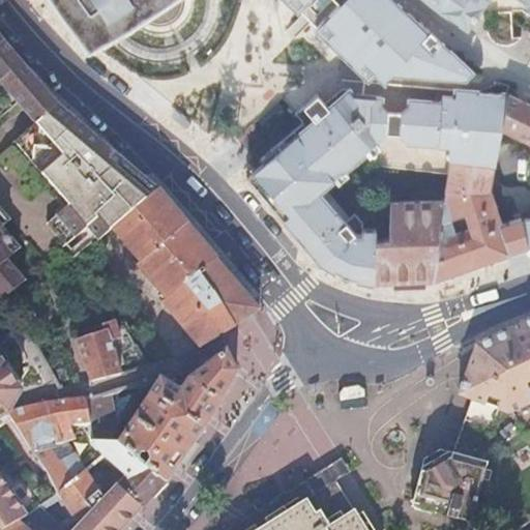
[(54,0),(91,45),(145,0),(54,0)]
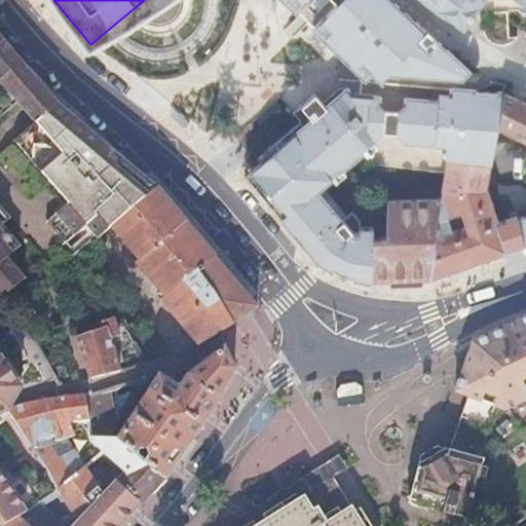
[(283,0),(293,10),(296,7),(288,0),(283,0)]
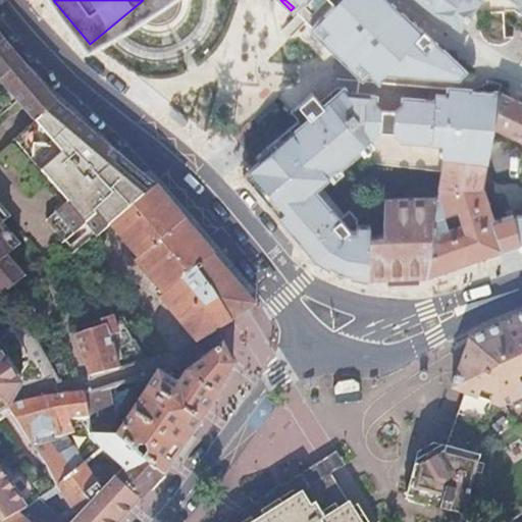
[(335,0),(300,0),(294,7),(312,25),(335,0)]
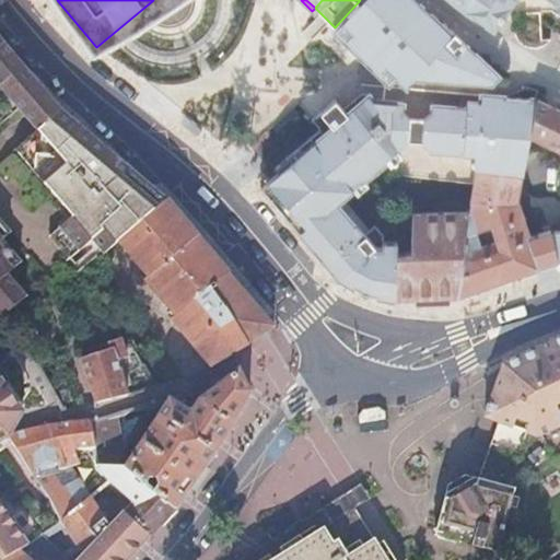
[(416,0),(360,0),(335,27),(382,72),(383,73),(491,80),(498,73),(442,21),(440,23),(416,0)]
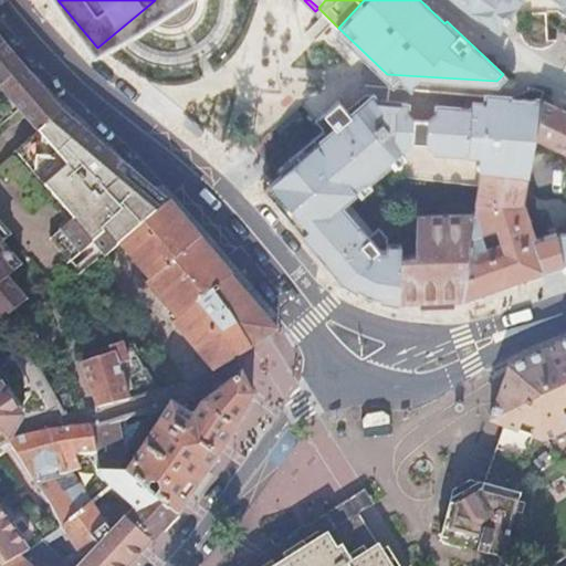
[(517,0),(451,0),(471,16),(498,33),(516,3),(517,0)]
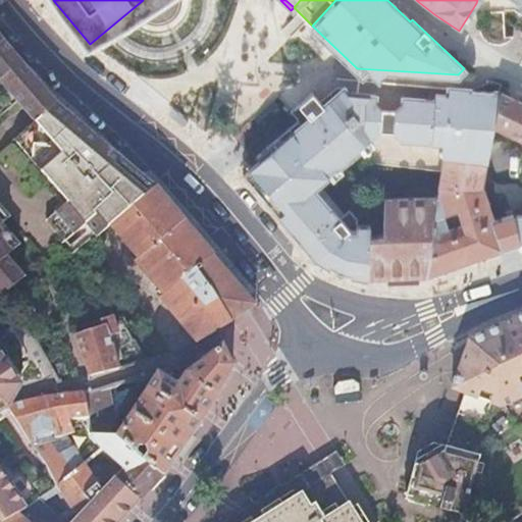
[(521,0),(477,0),(476,3),(485,8),(487,9),(494,9),(500,0),(521,12),(521,0)]
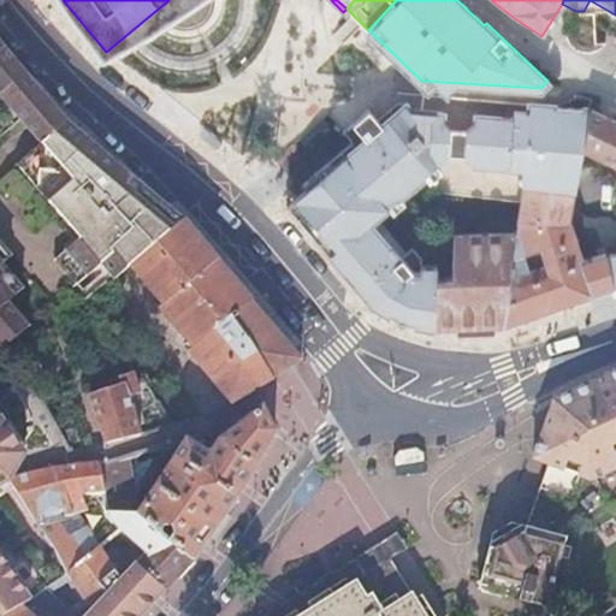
[(602,10),(615,17),(615,15),(590,0),(584,11),(593,10),(602,10)]
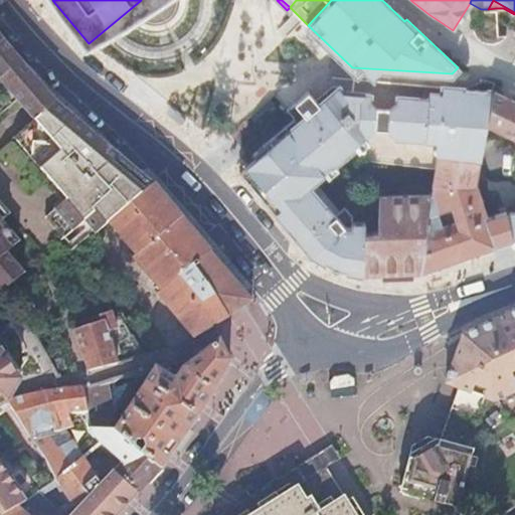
[(496,8),(488,9),(481,9),(479,8),(478,9),(476,11),(474,13),(472,16),(471,19),(471,22),(471,25),(471,28),(472,31),(474,34),(476,36),(479,38),(481,39),(484,40),(487,41),(490,41),(493,40),(496,39),(499,37),(501,35),(503,33),(498,33),(496,8)]
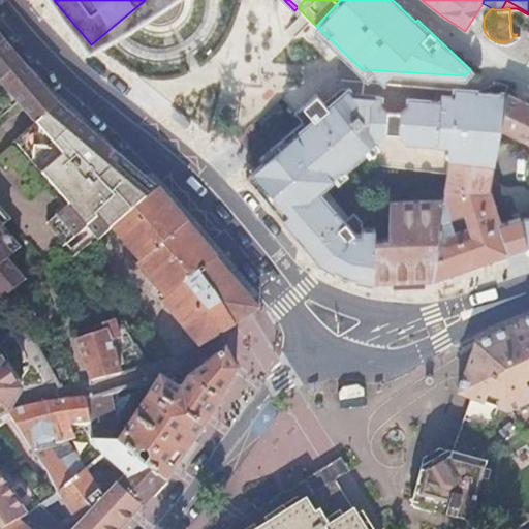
[(361,68),(316,26),(314,28),(358,70),(361,68)]
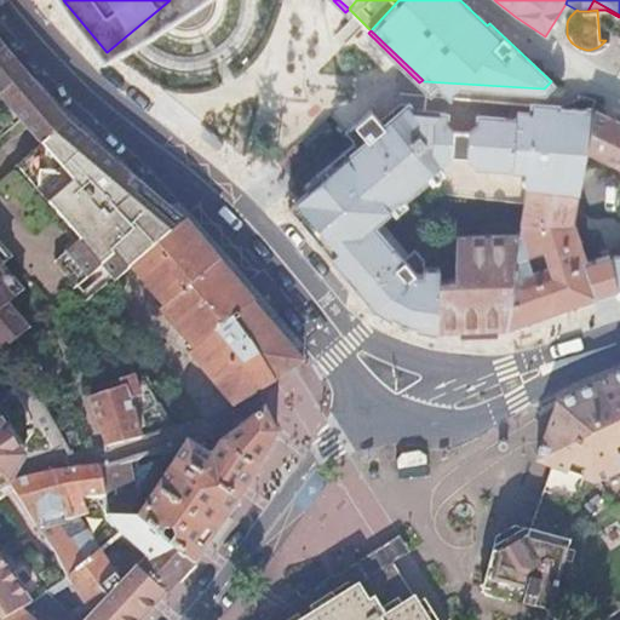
[(0,351),(1,354),(64,293),(72,293),(81,305),(105,283),(110,288),(118,282),(114,279),(124,270),(127,274),(159,245),(183,222),(176,219),(114,165),(64,121),(0,45),(0,351)]
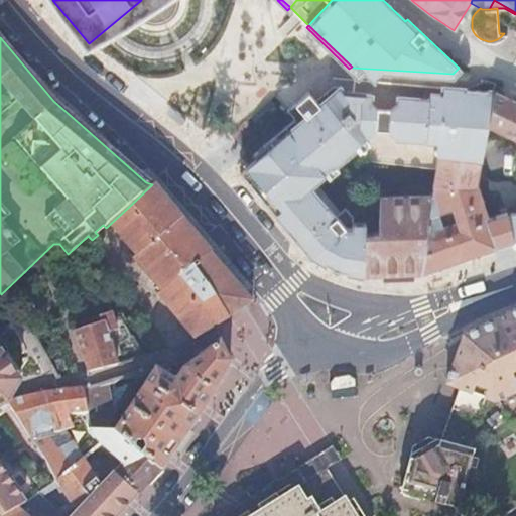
[(374,159),(391,92),(347,89),(342,84),(335,84),(316,97),(309,89),(286,107),(293,116),(297,120),(254,155),(245,162),(316,253),(342,264),(371,263),(372,227),(372,221),(358,220),(356,212),(348,203),(342,208),(316,177),(359,144),(372,158),(374,159)]
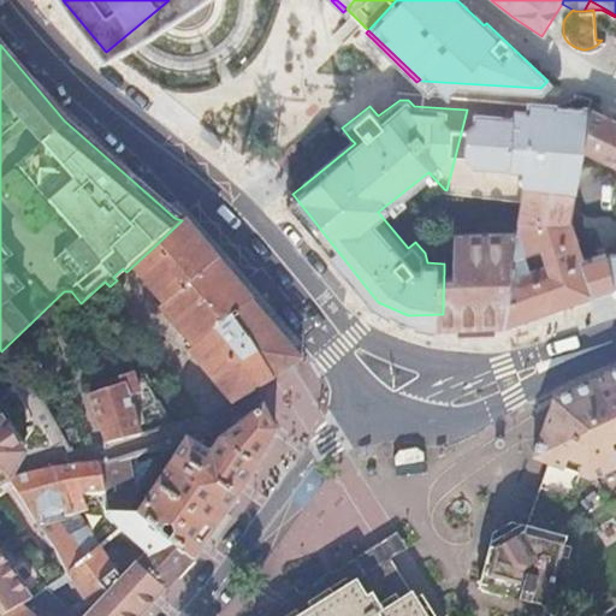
[(531,114),(467,110),(446,190),(526,195),(528,182),(581,188),(584,164),(592,107),(532,104),(531,114)]
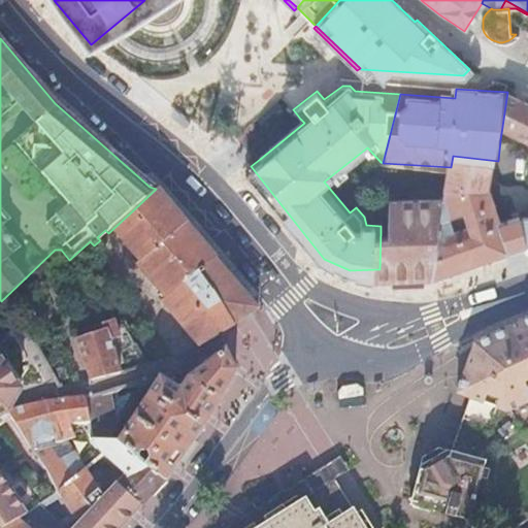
[(527,101),(507,92),(500,140),(527,141),(527,212),(525,212),(507,219),(495,180),(498,161),(453,156),(451,167),(450,170),(446,195),(432,277),(439,277),(527,246),(527,101)]
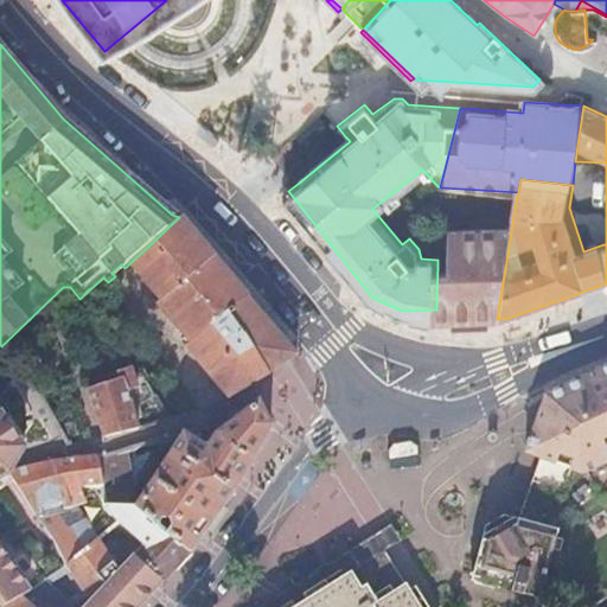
[(350,141),(345,136),(295,178),(299,183),(350,141)]
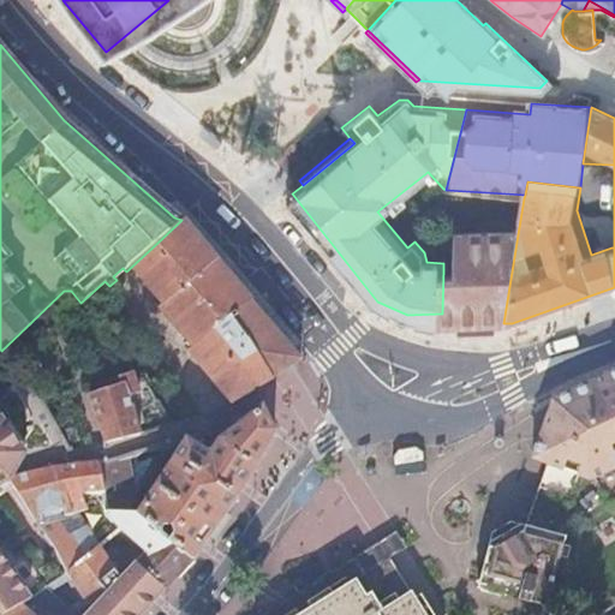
[(372,308),(412,326),(442,324),(442,314),(407,315),(377,302),(292,193),(284,201),(326,255),(329,252),(372,308)]
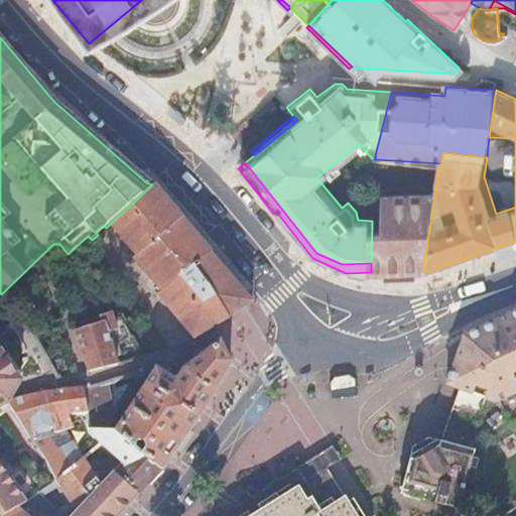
[(170,209),(152,184),(132,204),(106,228),(114,237),(119,233),(137,253),(134,256),(161,288),(157,292),(189,330),(194,335),(211,325),(231,313),(190,265),(201,259),(211,253),(170,209)]
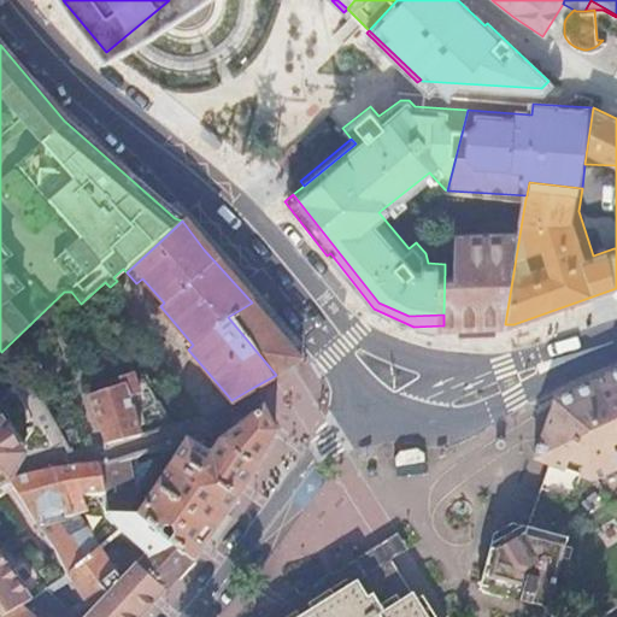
[(457,271),(445,271),(444,315),(444,325),(505,324),(521,228),(460,230),(458,265),(457,271)]
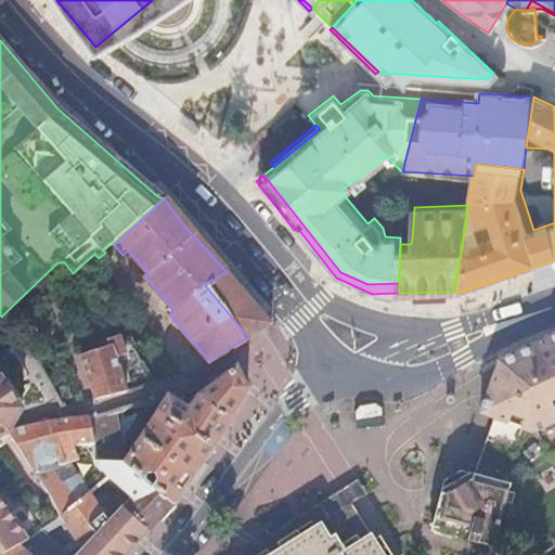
[(118,269),(105,253),(99,258),(94,254),(73,273),(89,293),(118,269)]
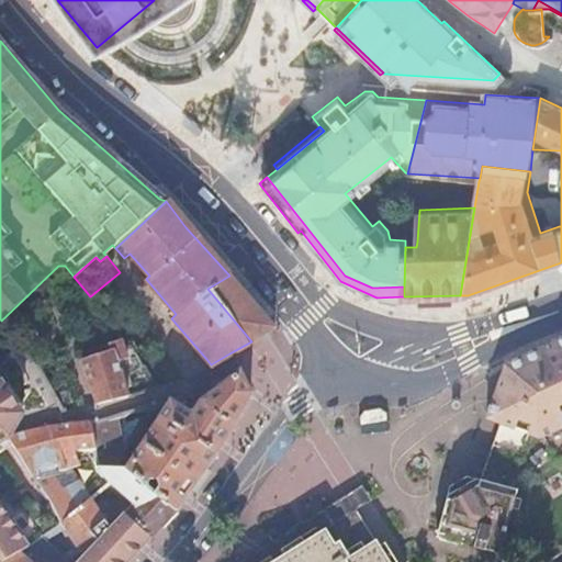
[(274,328),(229,276),(218,282),(208,289),(251,341),(272,330),(274,328)]
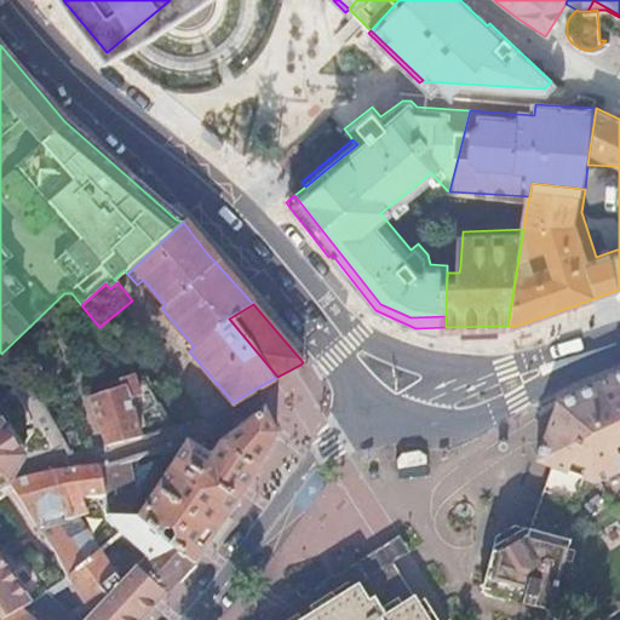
[(104,394),(142,382),(137,375),(102,385),(104,394)]
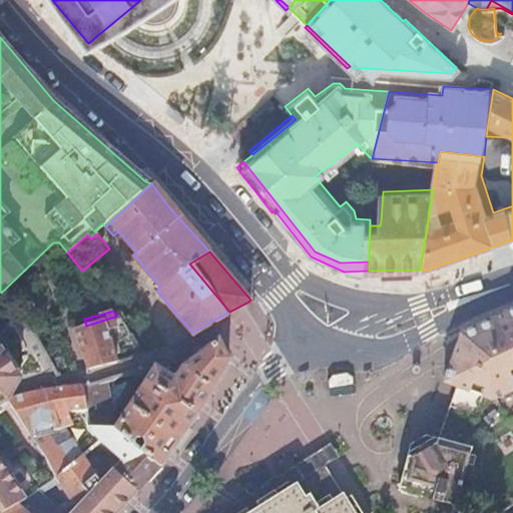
[(512,312),(499,318),(483,327),(466,336),(451,389),(460,393),(443,449),(414,465),(404,498),(455,512),(509,512),(512,511),(512,312)]
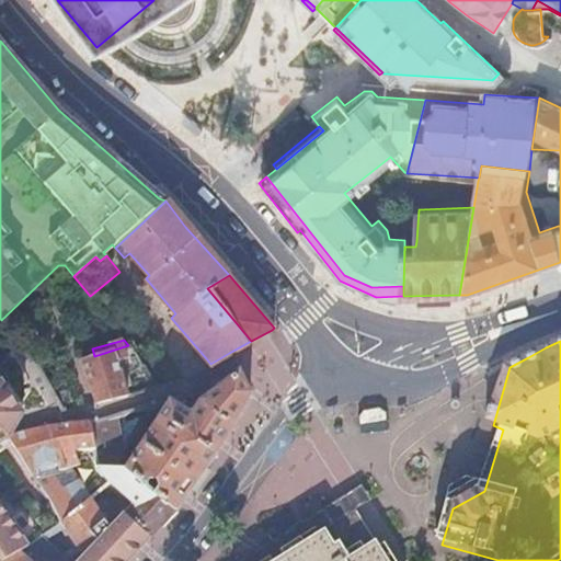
[(83,361),(96,404),(127,396),(117,363),(136,356),(128,345),(94,356),(83,361)]
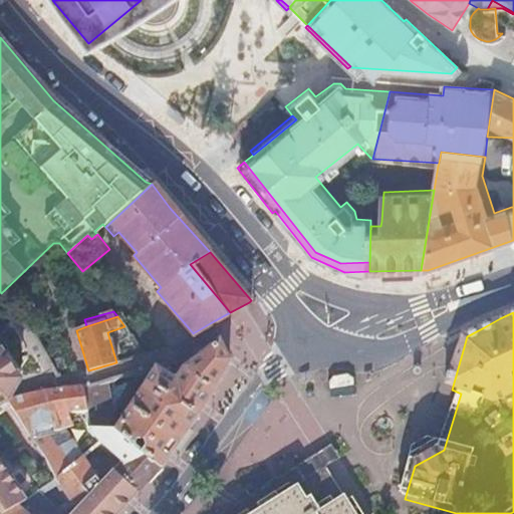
[(202,408),(229,361),(215,340),(181,368),(175,378),(155,366),(116,426),(159,466),(196,418),(202,408)]
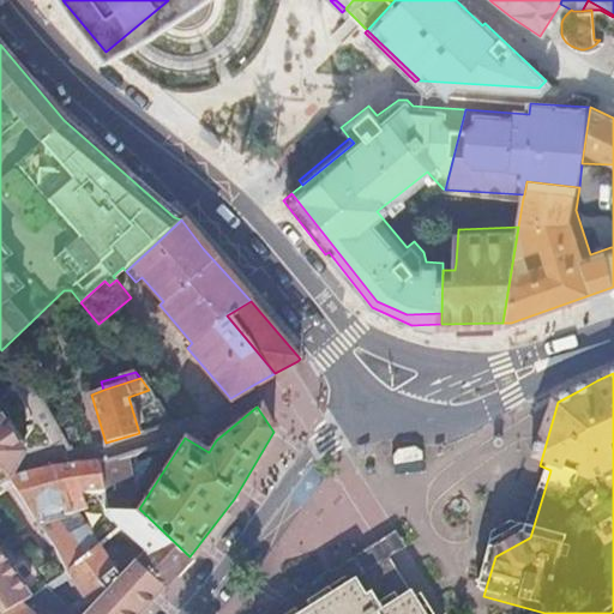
[(0,417),(0,613),(7,613),(23,606),(29,600),(0,558),(0,482),(7,479),(10,475),(11,474),(24,452),(20,447),(2,421),(0,417)]
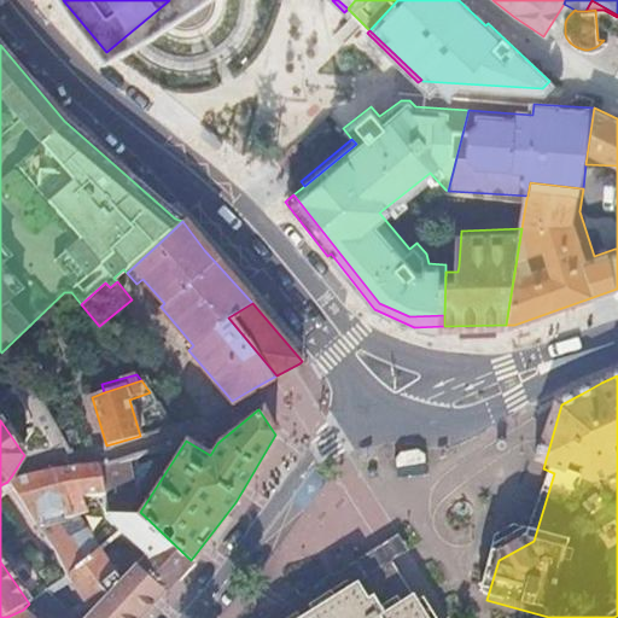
[(7,420),(3,424),(21,450),(25,447),(7,420)]
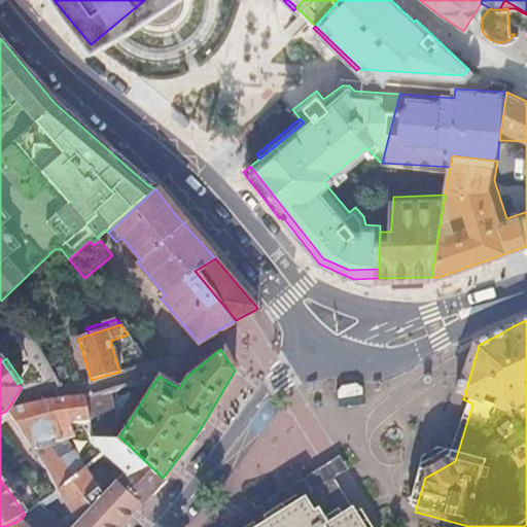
[(340,391),(341,398),(365,395),(365,388),(358,385),(342,387),(340,391)]
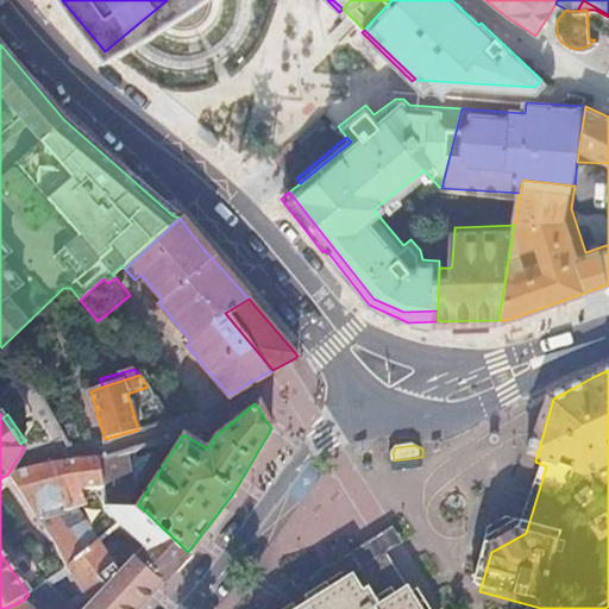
[(98,457),(23,469),(11,471),(16,479),(68,573),(74,575),(87,606),(101,591),(96,577),(114,562),(94,532),(111,527),(107,521),(112,516),(144,545),(135,556),(165,582),(190,554),(188,552),(138,504),(107,507),(106,498),(87,504),(82,490),(102,484),(98,457)]
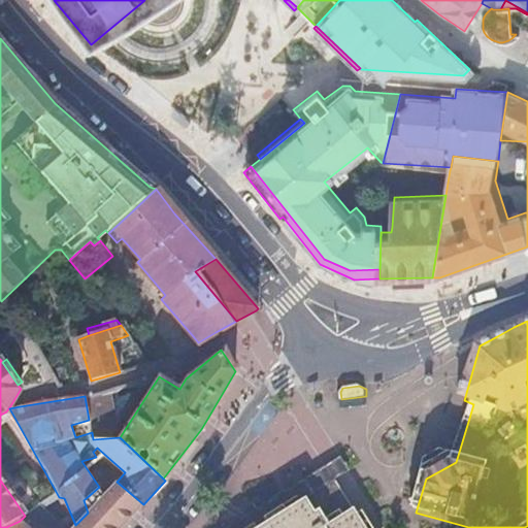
[(6,411),(0,415),(0,424),(13,416),(9,408),(8,408),(6,411)]
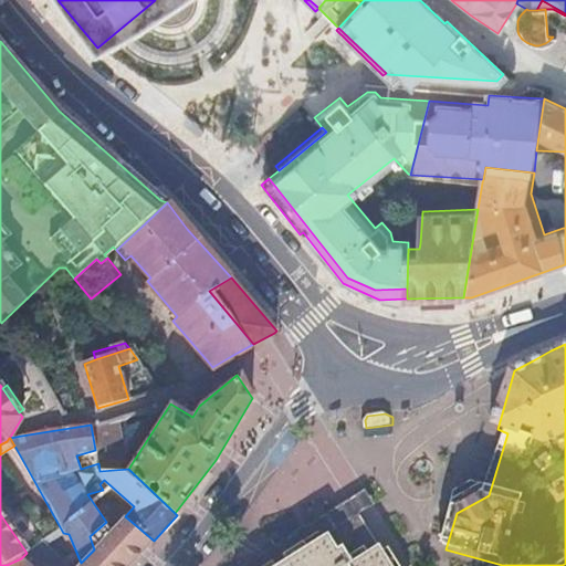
[(410,565),(366,493),(353,502),(391,565),(410,565)]
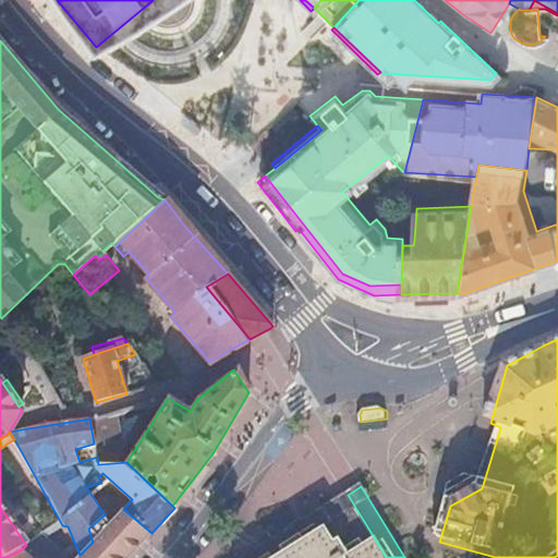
[(277,557),(278,557),(325,529),(330,535),(360,517),(385,557),(386,557),(348,495),(242,557),(277,557)]
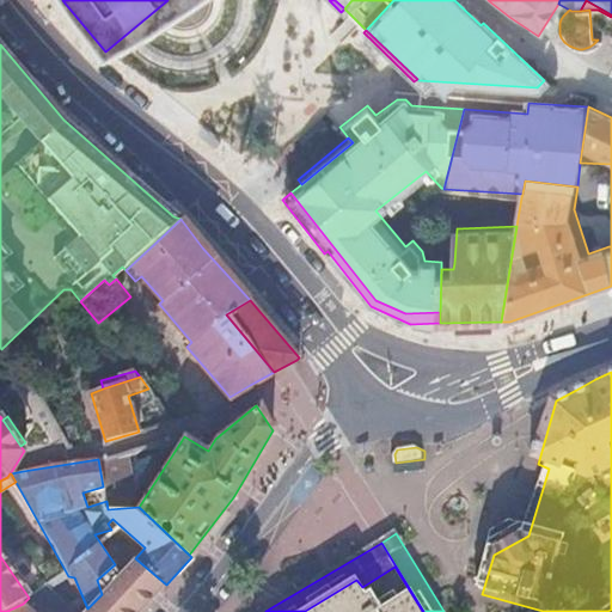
[(102,594),(87,609),(89,611),(144,611),(167,587),(166,585),(135,558),(121,571),(115,564),(97,580),(102,594)]
